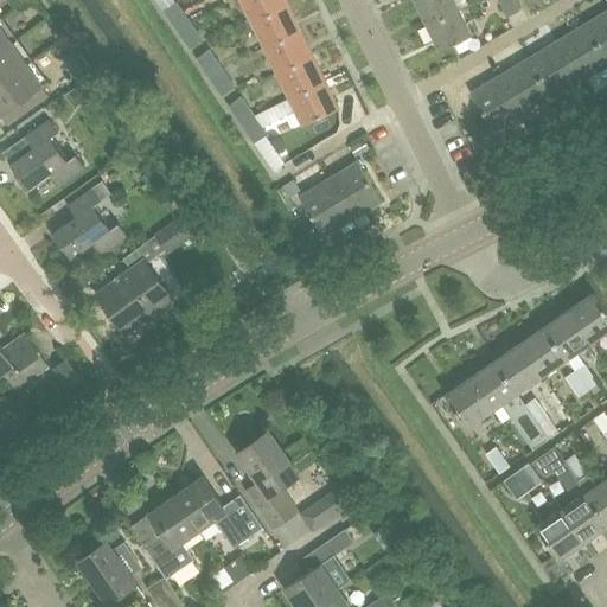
[(173,0),(153,0),(163,11),(174,1),(176,1),(173,0)]
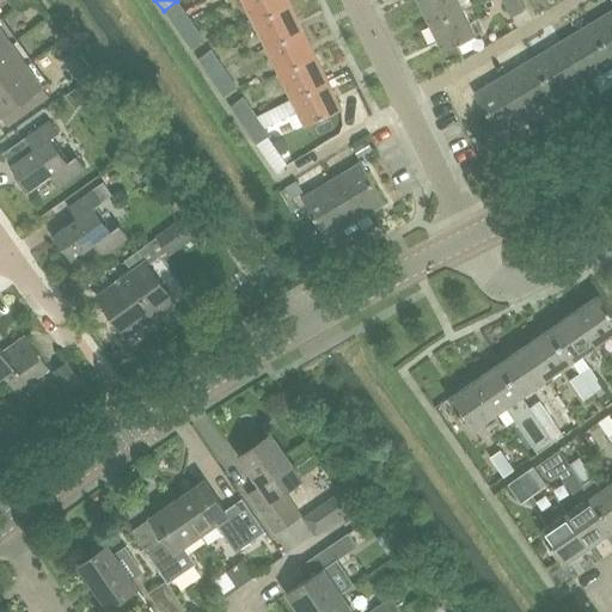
[(287,0),(245,0),(255,20),(288,2),(287,0)]
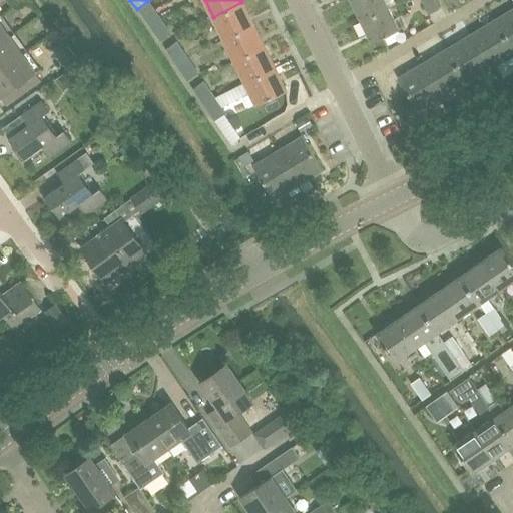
[(350,0),(361,21),(388,7),(396,3),(393,0),(350,0)]
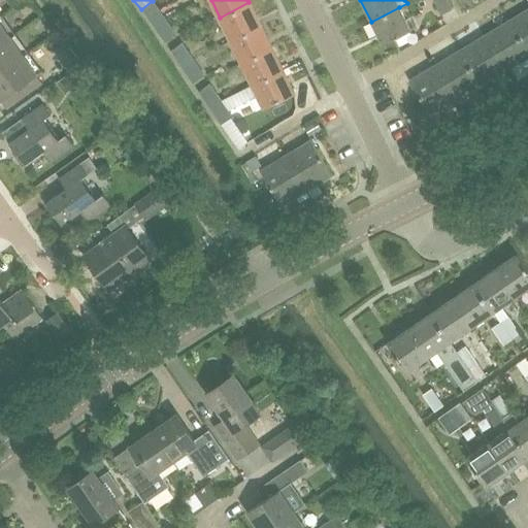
[(447,0),(433,0),(440,14),(452,9),(447,0)]
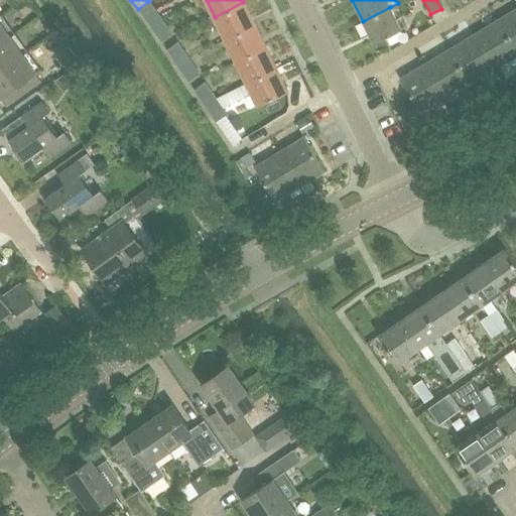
[(148,1),(138,9),(149,25),(160,17),(154,9),(149,1),(148,1)]
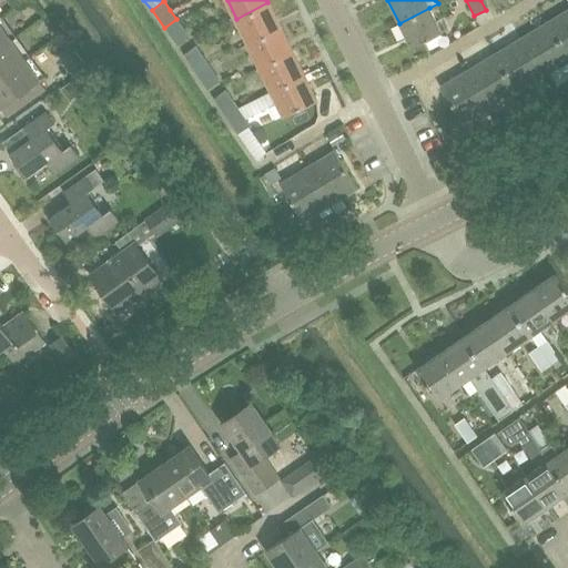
[(267,2),(236,19),(249,42),(280,27),(267,2)]
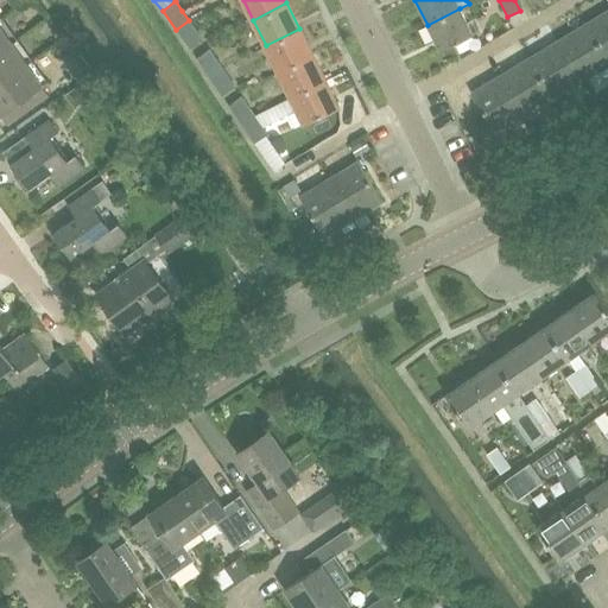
[(460,8),(428,25),(441,51),(473,35),(460,8)]
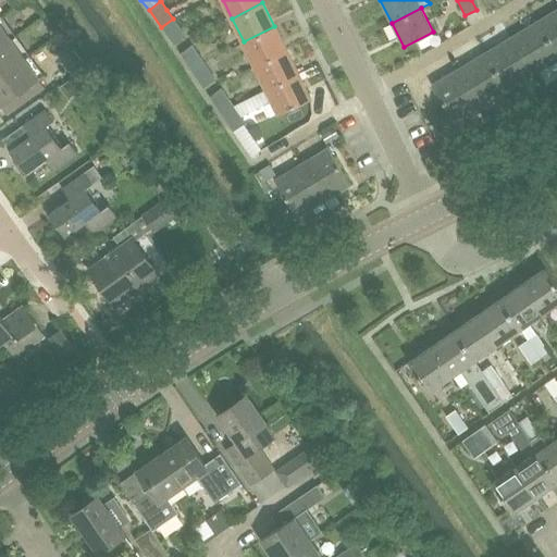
[(556,9),(537,22),(556,54),(556,9)]
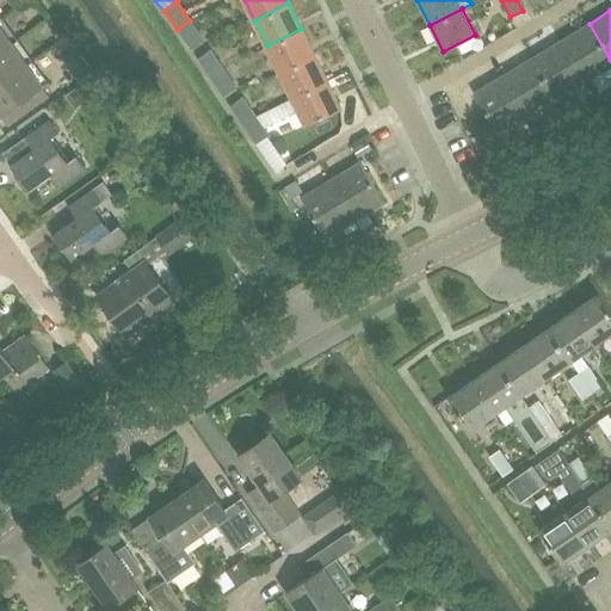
[(190,20),(177,30),(190,49),(203,39),(190,20)]
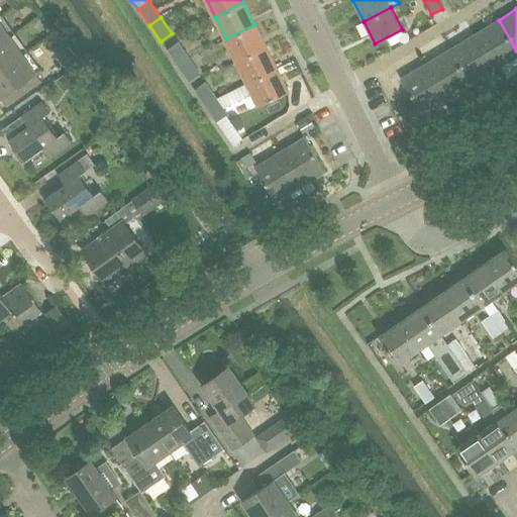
[(54,18),(44,25),(49,33),(60,26),(54,18)]
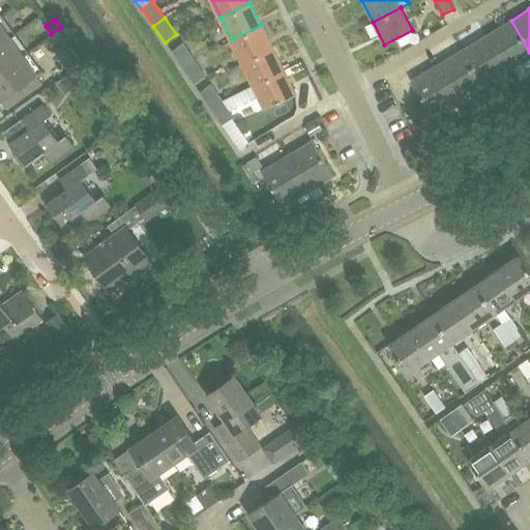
[(529,52),(511,21),(487,35),(507,70),(529,56),(529,52)]
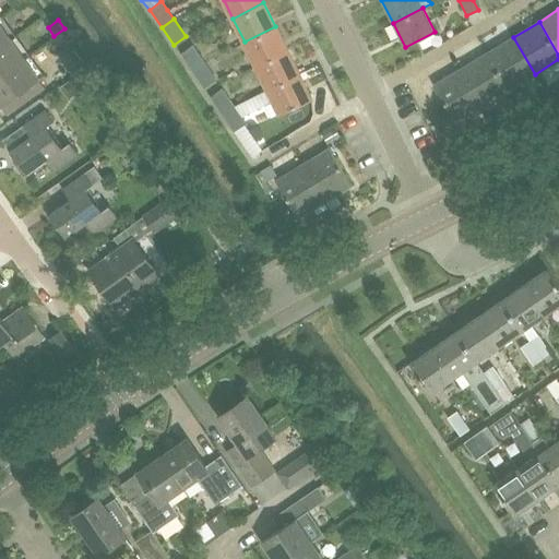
[(0,24),(0,46),(11,39),(0,24)]
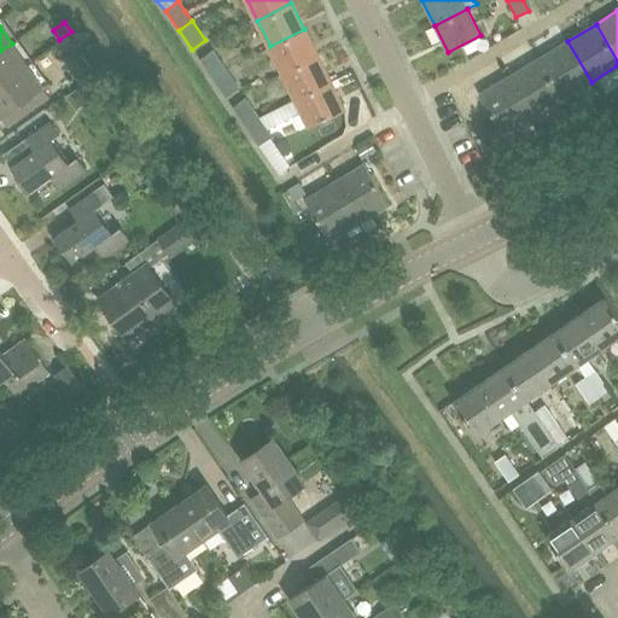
[(304,29),(270,46),(283,73),(318,56),(304,29)]
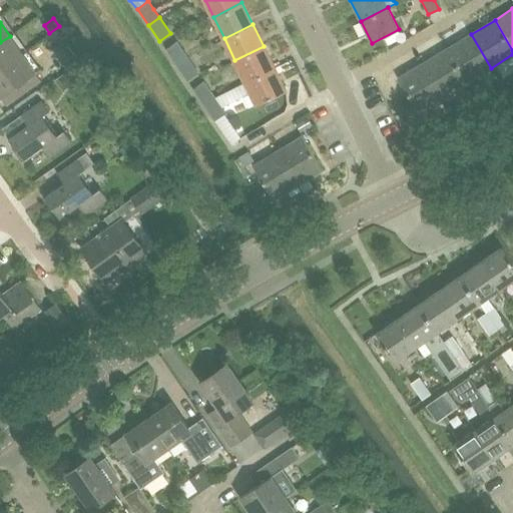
[(471,34),(447,48),(467,82),(491,68),(471,34)]
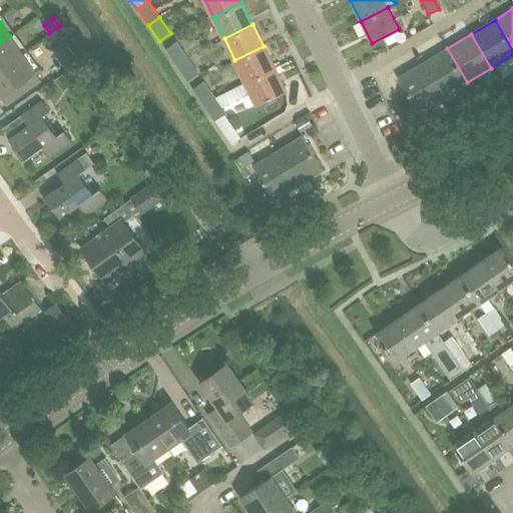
[(0,75),(25,57),(10,36),(0,42),(0,75)]
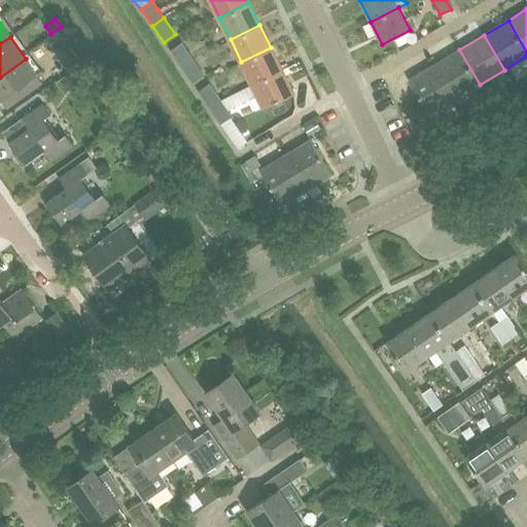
[(181,42),(170,50),(181,67),(192,59),(181,42)]
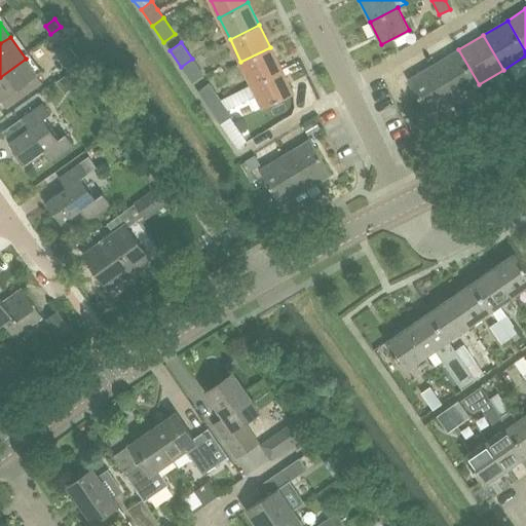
[(55,53),(67,69),(80,60),(69,44),(55,53)]
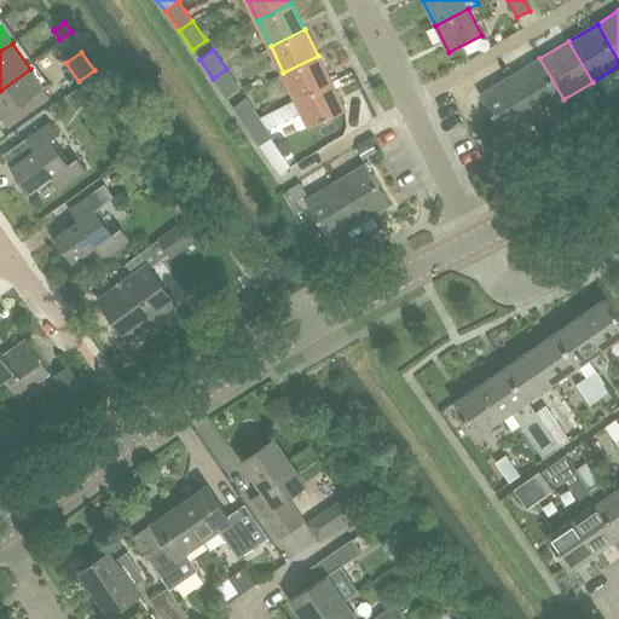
[(318,56),(283,73),(296,98),(330,81),(318,56)]
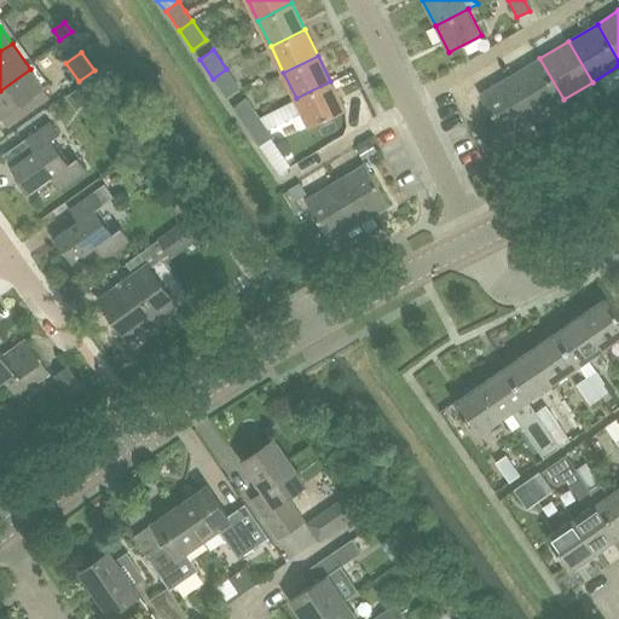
[(539,58),(510,75),(534,117),(563,99),(539,58)]
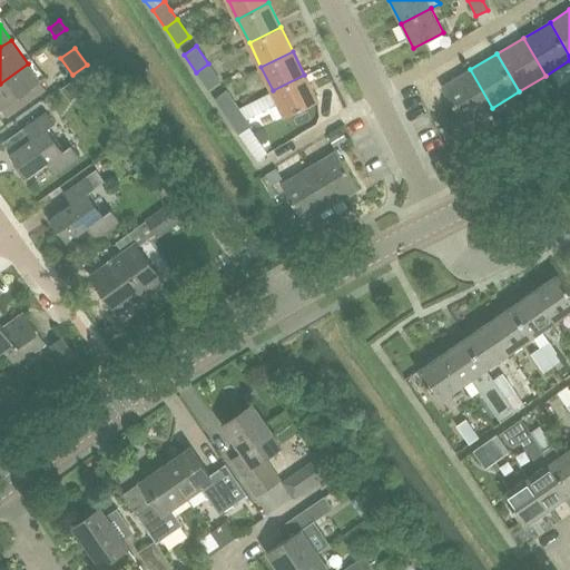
[(28,64),(0,84),(0,107),(0,108),(6,116),(45,88),(38,80),(39,79),(28,64)]
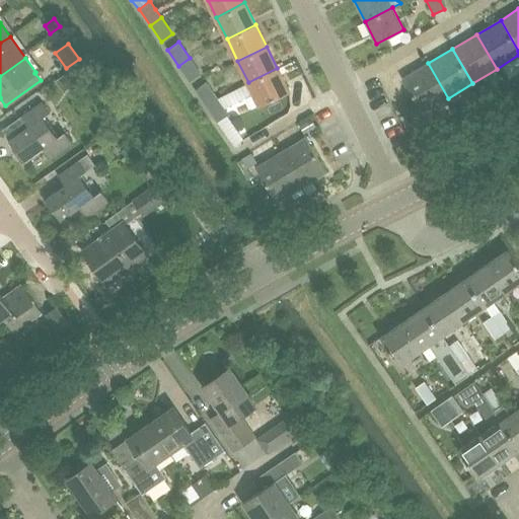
[(190,58),(178,66),(190,81),(200,73),(190,58)]
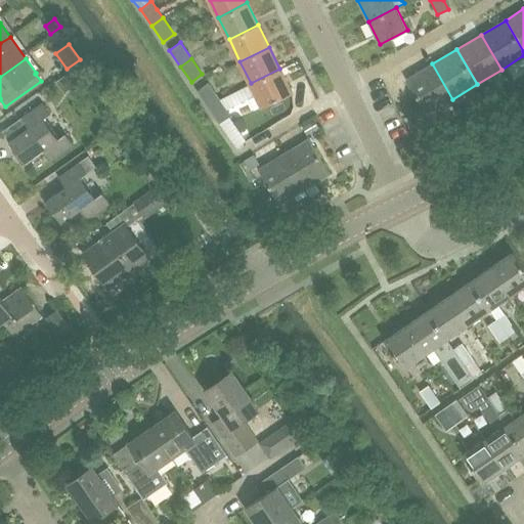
[(416,98),(403,105),(417,127),(431,119),(428,114),(452,99),(432,63),(405,80),(416,98)]
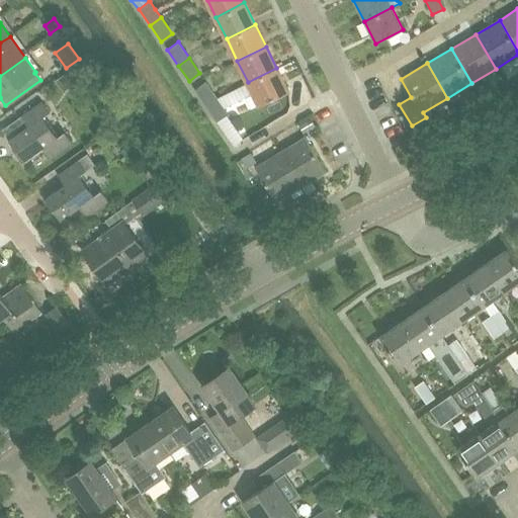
[(276,68),(248,82),(259,104),(287,90),(276,68)]
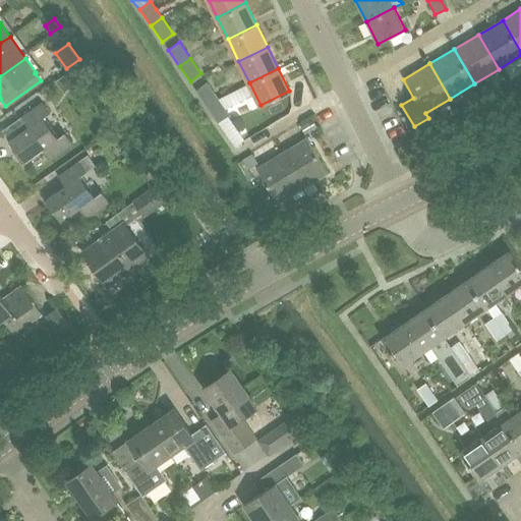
[(207,82),(195,91),(207,107),(218,99),(207,82)]
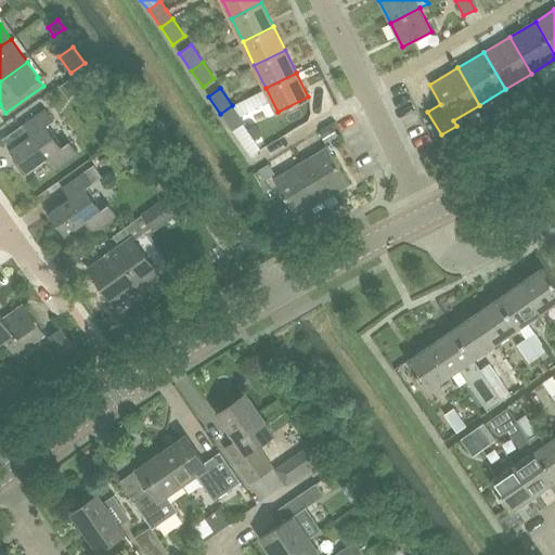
[(232,105),(220,114),(232,131),(245,121),(232,105)]
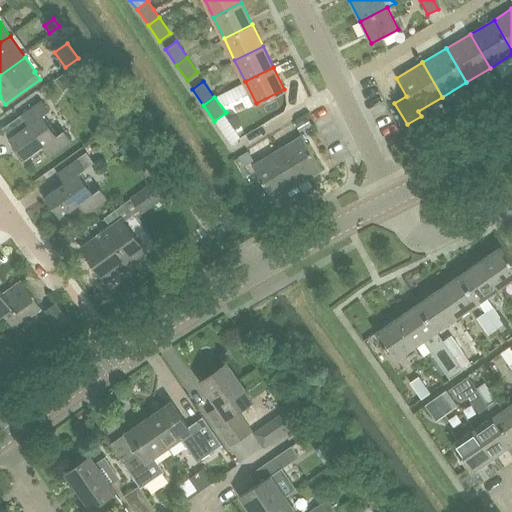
[(27,125),(8,138),(24,160),(42,147),(50,157),(72,141),(64,130),(57,135),(42,114),(48,110),(41,100),(20,115),(27,125)]
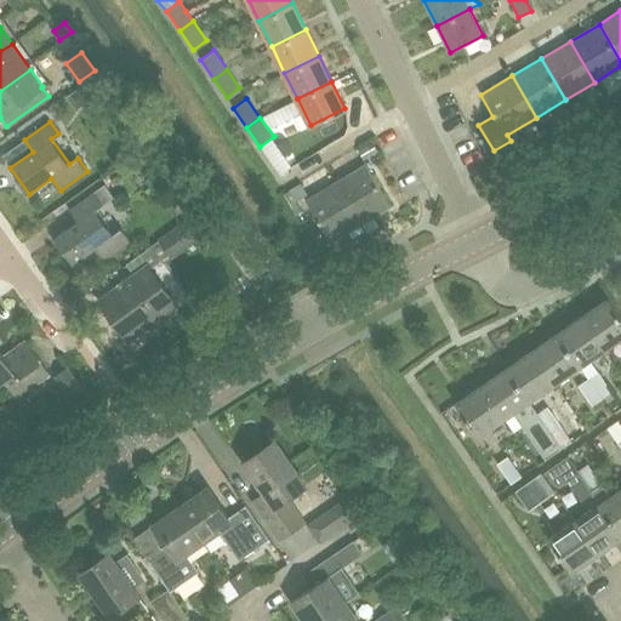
[(372,141),(357,151),(363,160),(379,151),(372,141)]
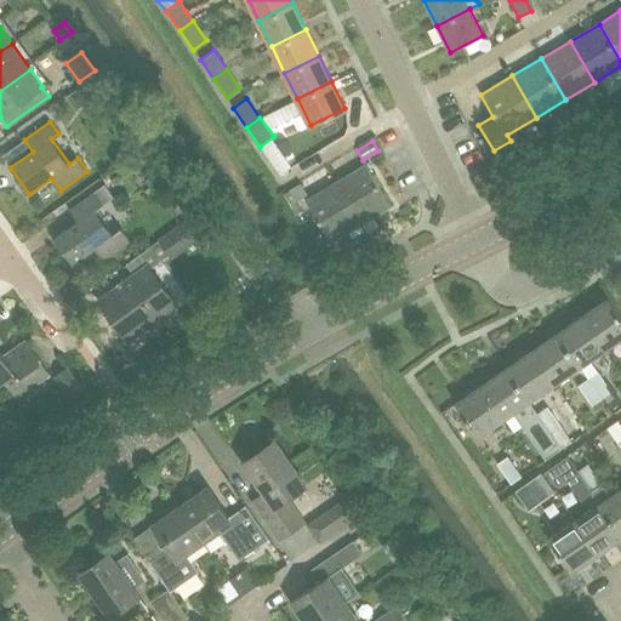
[(365,164),(335,182),(360,223),(391,205),(365,164)]
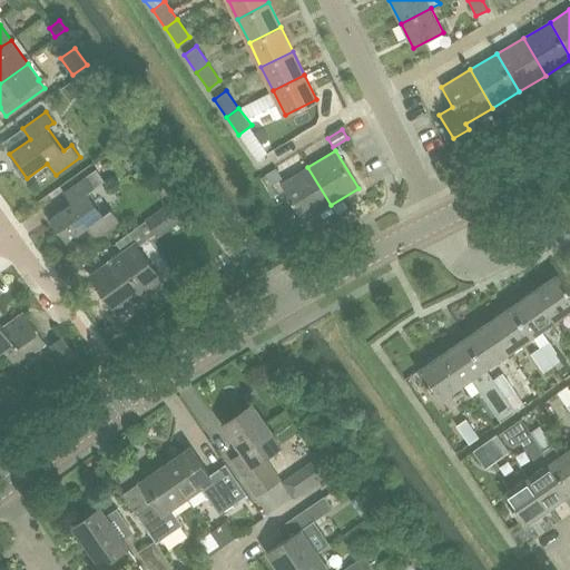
[(307,167),(279,184),(303,222),(331,205),(307,167)]
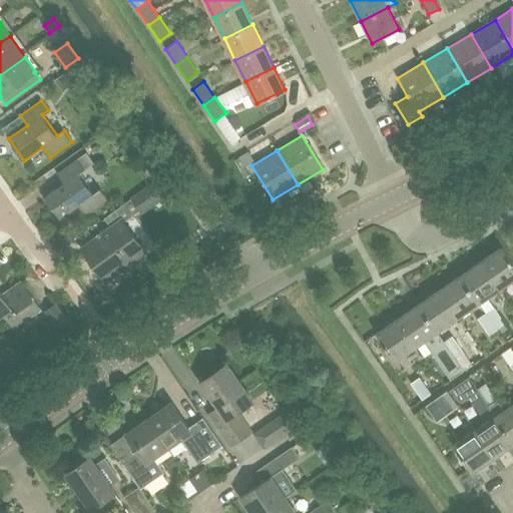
[(246,151),(239,155),(245,166),(252,162),(246,151)]
